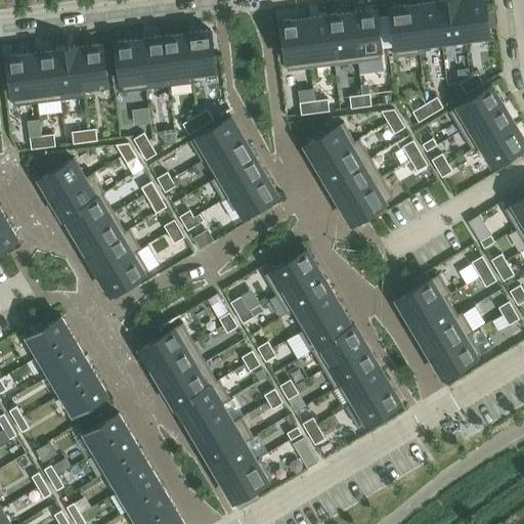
[(413,4),(421,53),(422,53),(421,48),(443,45),(436,0),(436,1),(413,4)]
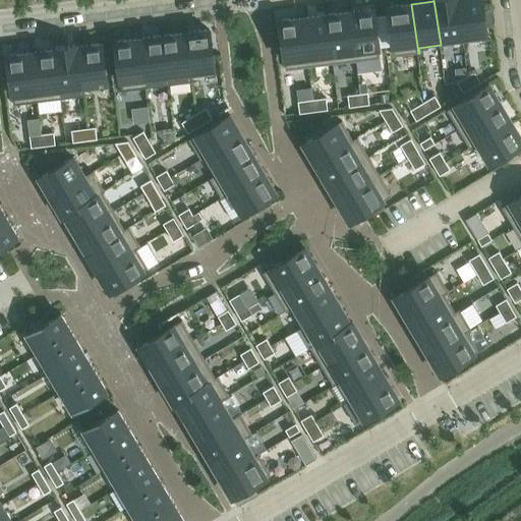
[(433,0),(441,45),(463,42),(457,0),(433,0)]
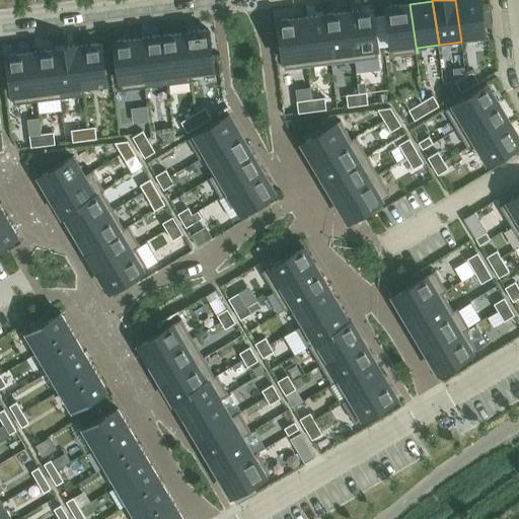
[(455,0),(461,42),(486,39),(480,0),(455,0)]
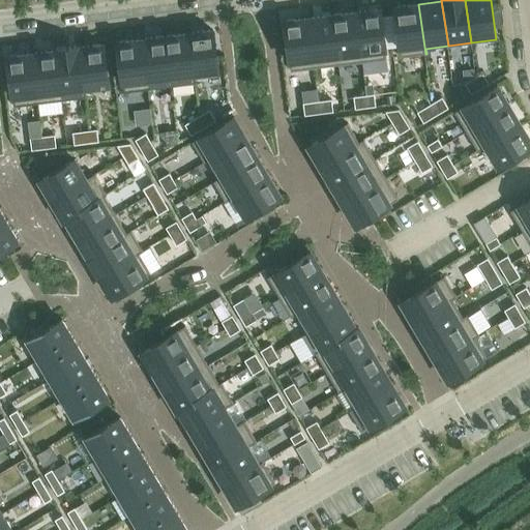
[(401,57),(425,54),(418,4),(394,7),(401,57)]
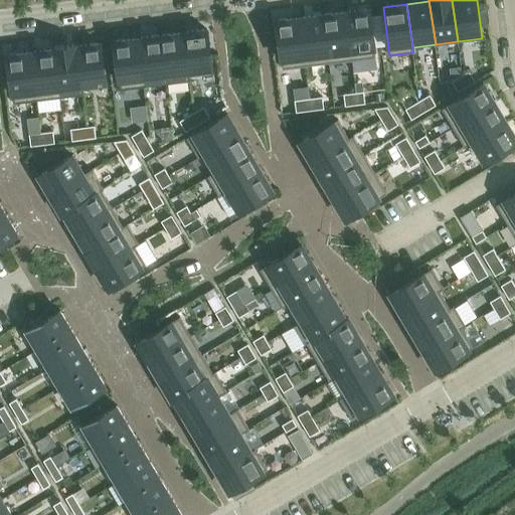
[(369,9),(346,11),(352,60),(376,57),(369,9)]
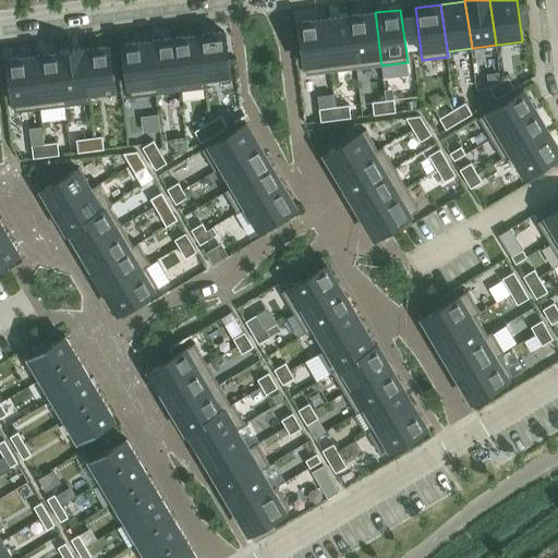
[(375,12),(350,15),(356,68),(381,65),(375,12)]
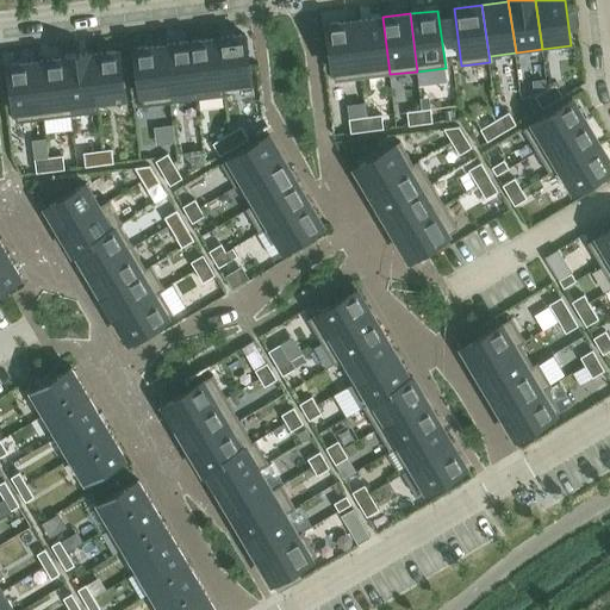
[(363,78),(390,74),(383,17),(356,20),(363,78)]
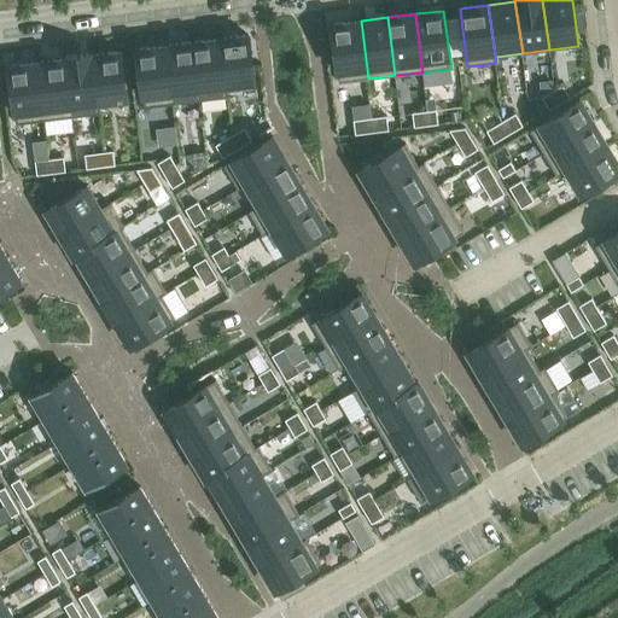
[(339,82),(368,79),(361,21),(332,24),(339,82)]
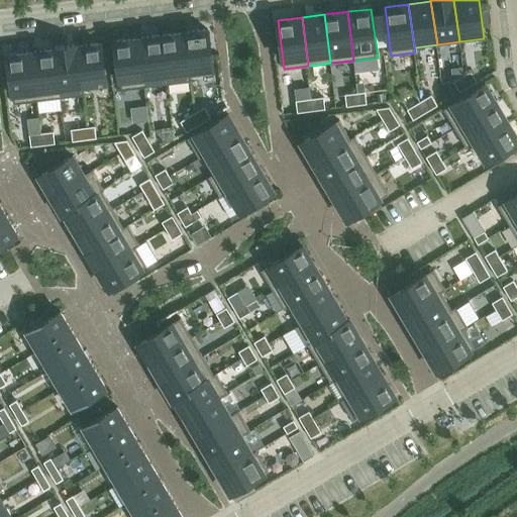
[(208,29),(184,32),(190,81),(191,81),(191,76),(213,73),(208,29)]
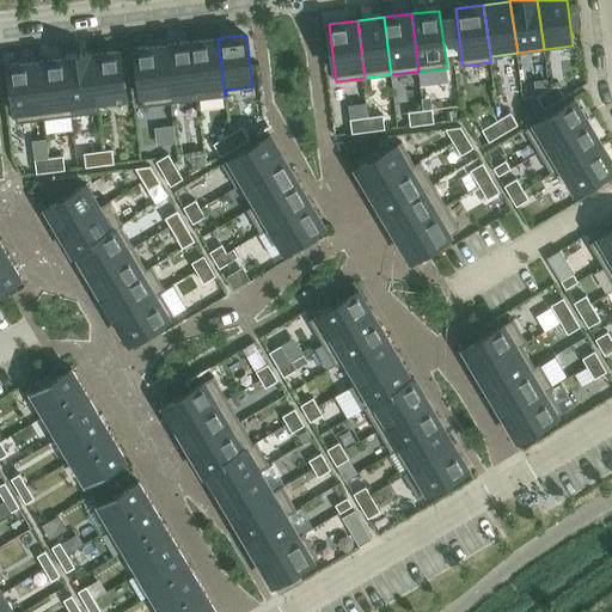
[(199,99),(225,96),(218,38),(191,42),(199,99)]
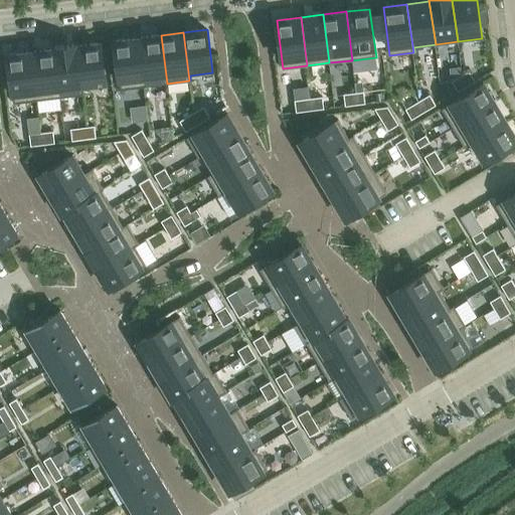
[(167,83),(161,35),(138,38),(144,87),(167,83)]
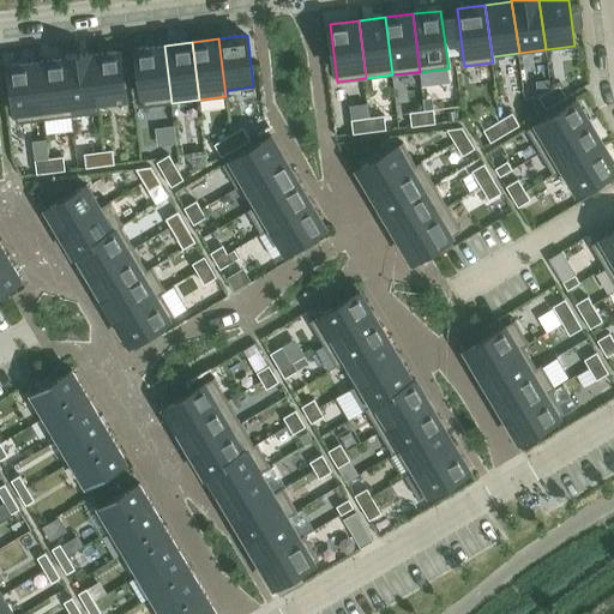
[(144,107),(172,103),(164,46),(136,49),(144,107)]
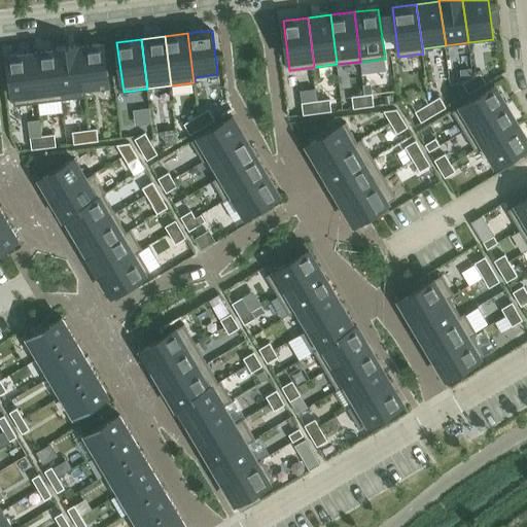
[(79,45),(78,45),(84,97),(86,97),(84,86),(108,83),(103,44),(79,47),(79,45)]
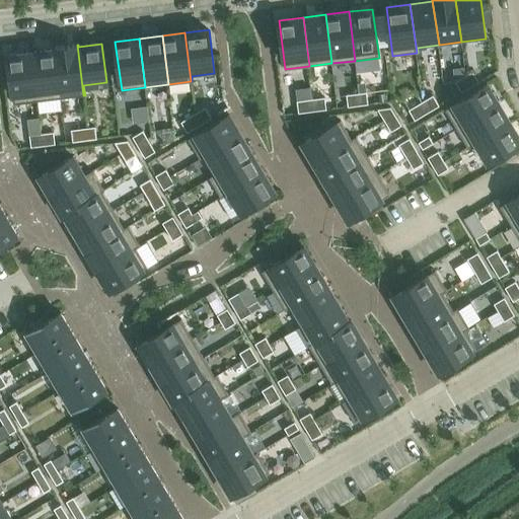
[(61,98),(83,95),(77,45),(54,48),(61,98)]
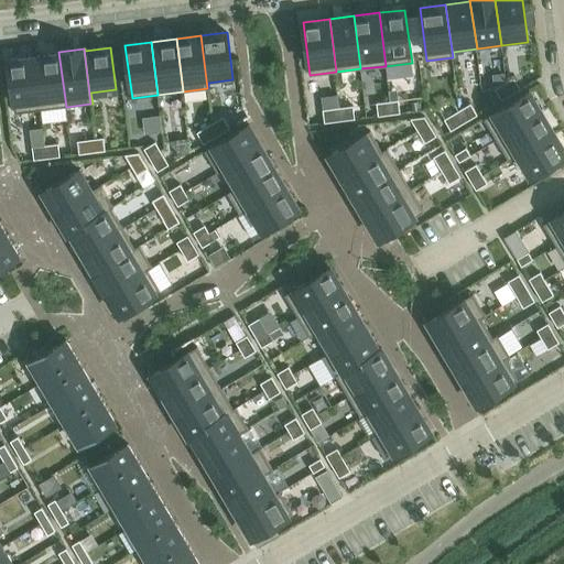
[(66,107),(58,52),(58,54),(34,57),(41,110),(66,107)]
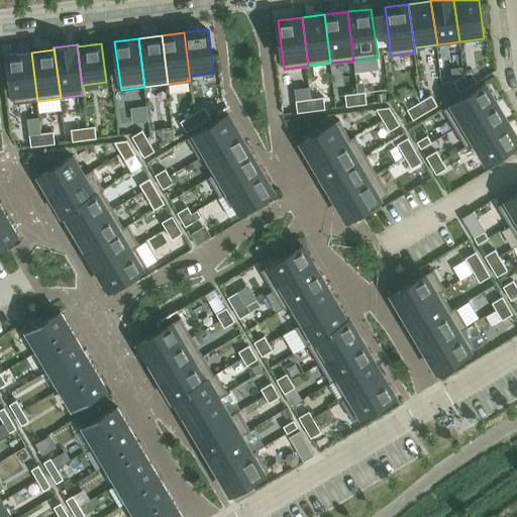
[(37,101),(31,53),(8,56),(14,104),(37,101)]
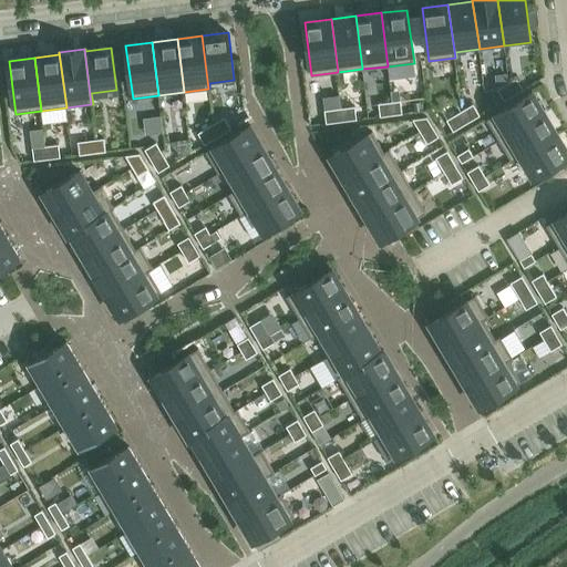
[(507,84),(514,95),(524,90),(516,79),(507,84)]
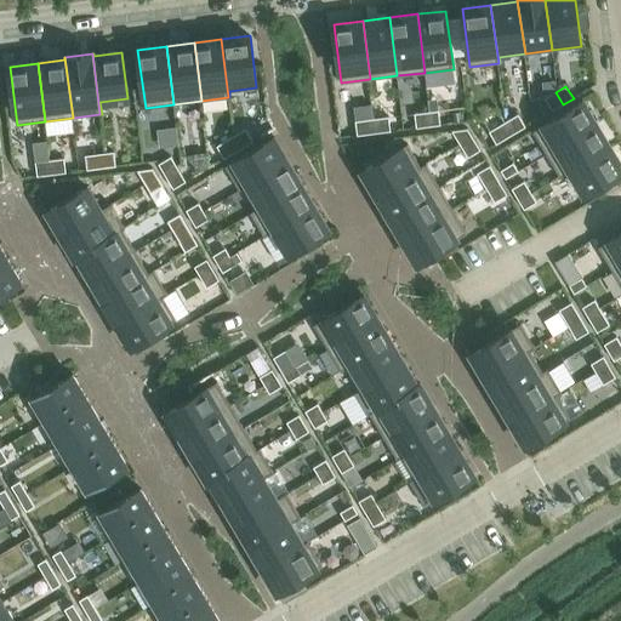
[(545,98),(552,110),(563,104),(556,92),(545,98)]
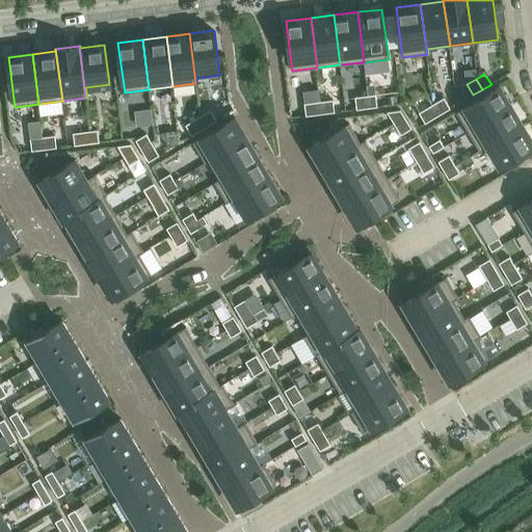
[(500,86),(456,112),(469,132),(511,106),(500,86)]
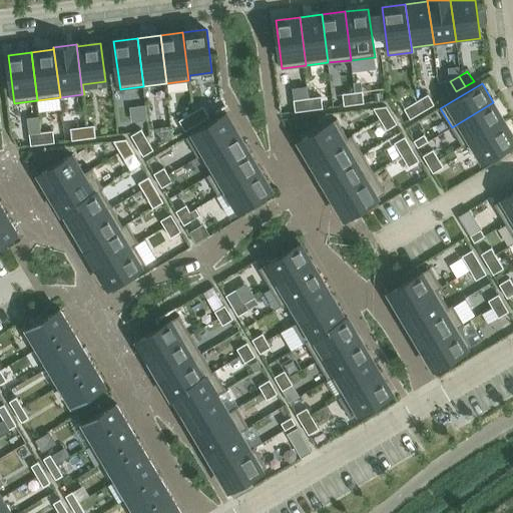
[(353,92),(354,104),(364,103),(363,91),(353,92)]
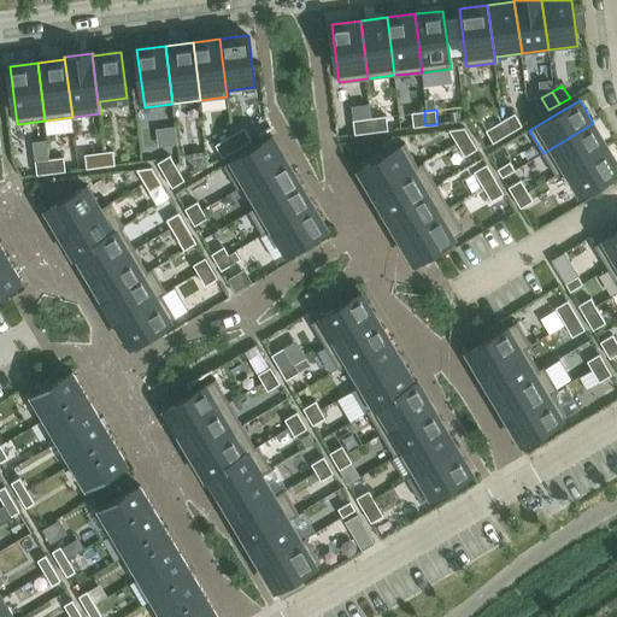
[(424,111),(412,112),(413,127),(425,125),(424,111)]
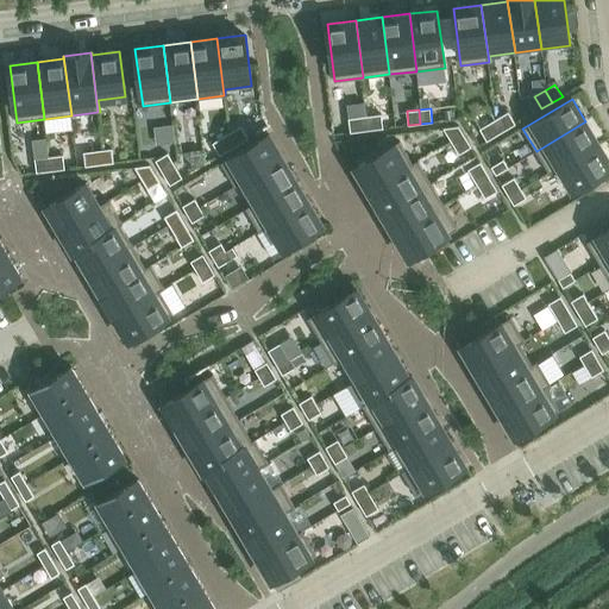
[(508,112),(496,119),(503,131),(515,124),(508,112)]
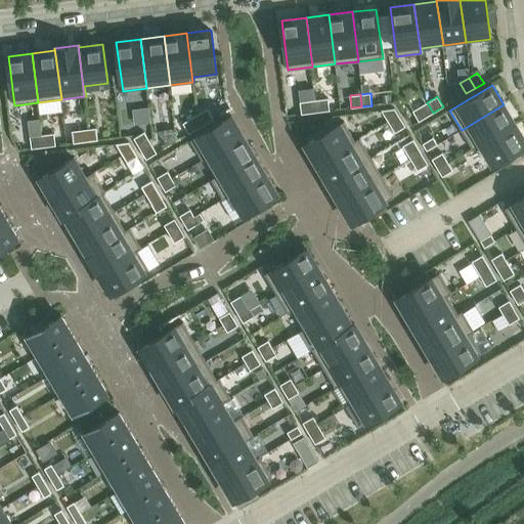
[(330,111),(329,98),(316,99),(317,112),(330,111)]
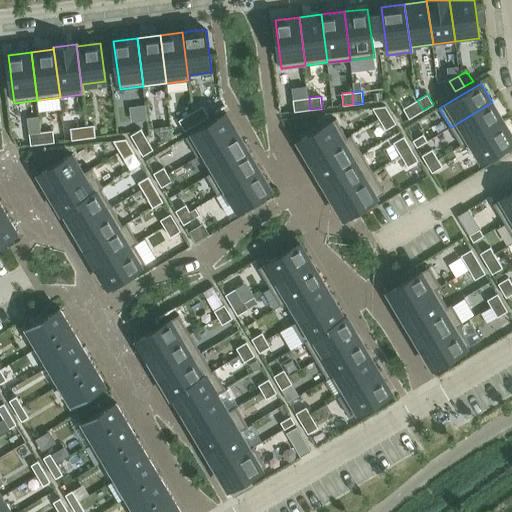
[(310,109),(309,97),(293,100),(295,111),(310,109)]
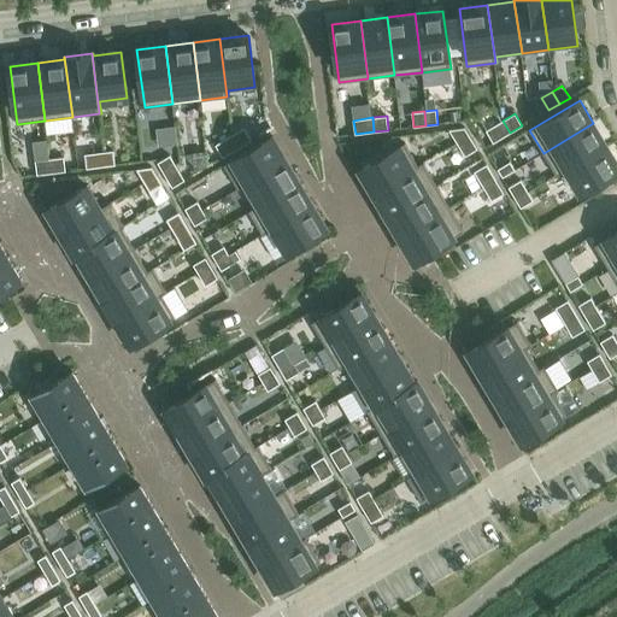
[(486,130),(493,144),(510,133),(503,121),(486,130)]
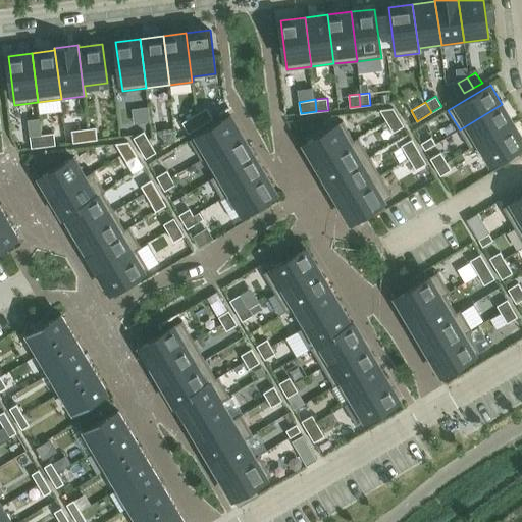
[(460,129),(471,149),(513,123),(502,104),(460,129)]
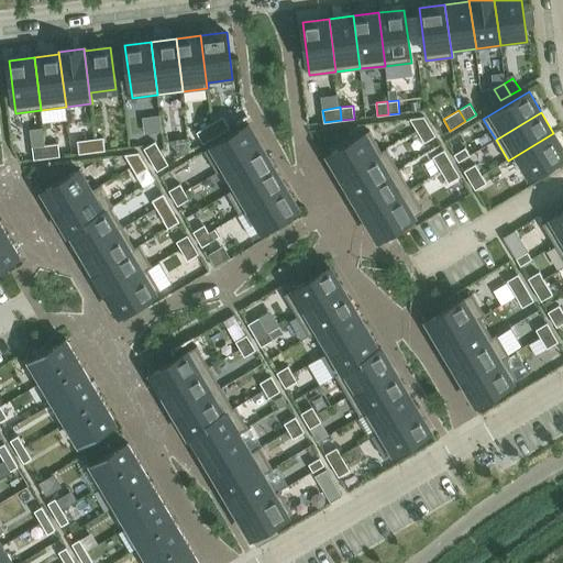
[(219,134),(230,128),(223,117),(211,123),(219,134)]
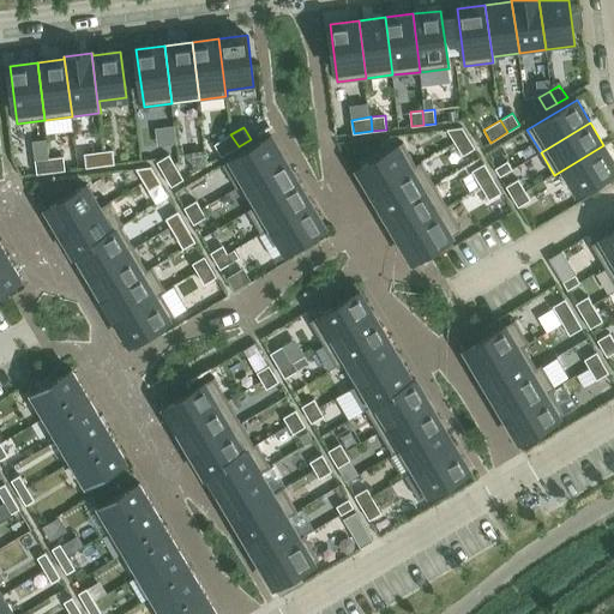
[(447,130),(455,143),(468,136),(463,127),(447,130)]
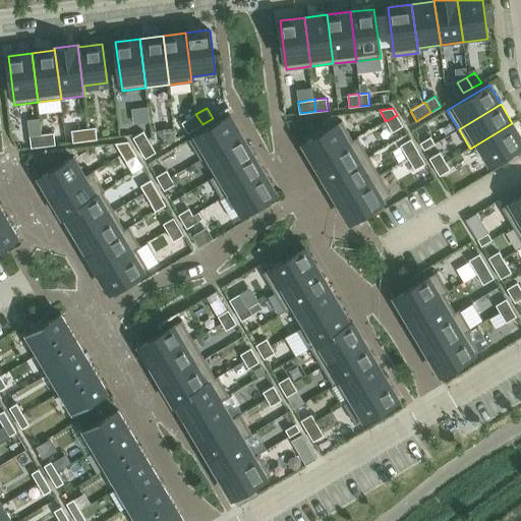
[(182,122),(188,133),(203,124),(195,114),(182,122)]
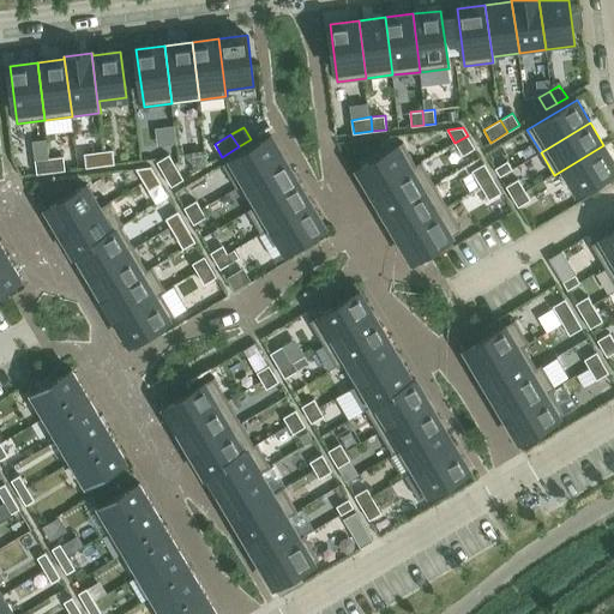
[(240,186),(286,160),(271,136),(232,160),(245,181),(239,185),(240,186)]
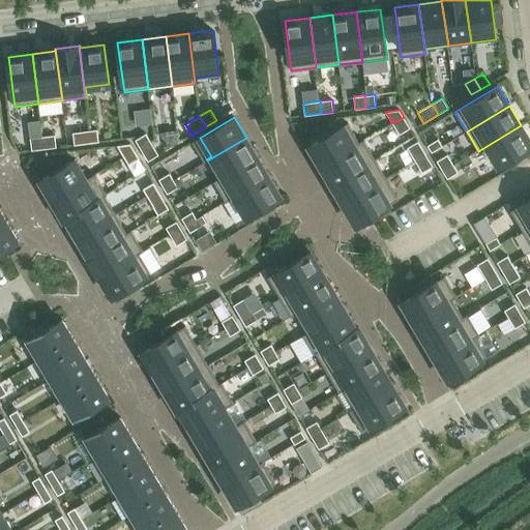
[(410,127),(404,117),(392,123),(400,135),(410,127)]
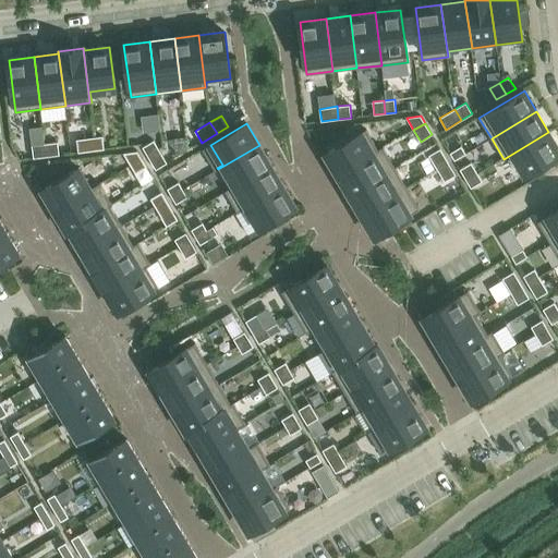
[(325,154),(338,174),(384,147),(383,147),(378,149),(366,129),(325,154)]
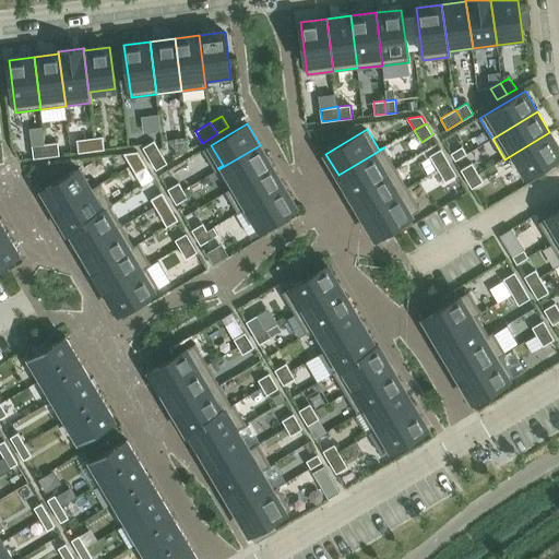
[(558,155),(558,147),(549,132),(504,159),(513,155),(525,175),(558,155)]
